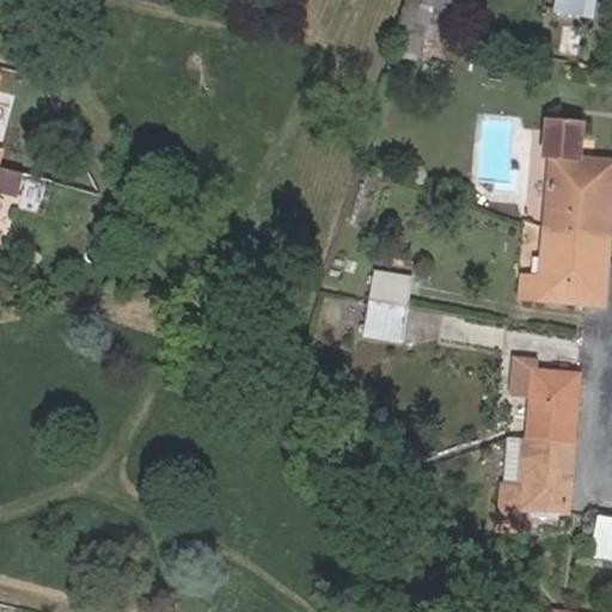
[(446,38),(458,0),(408,0),(399,31),(424,35),(446,38)]
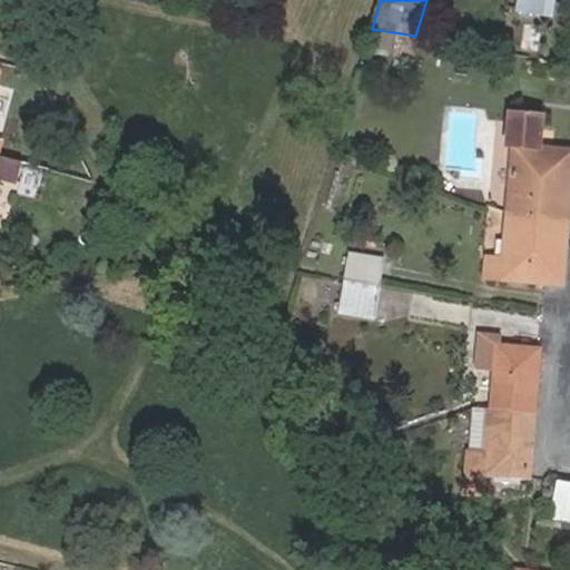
[(549,0),(521,0),(521,8),(548,12),(549,0)]
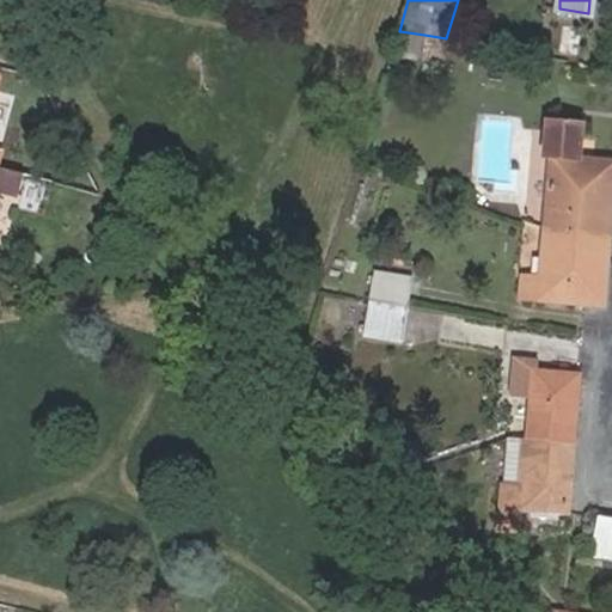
[(417,61),(424,35),(399,31),(392,54),(417,61)]
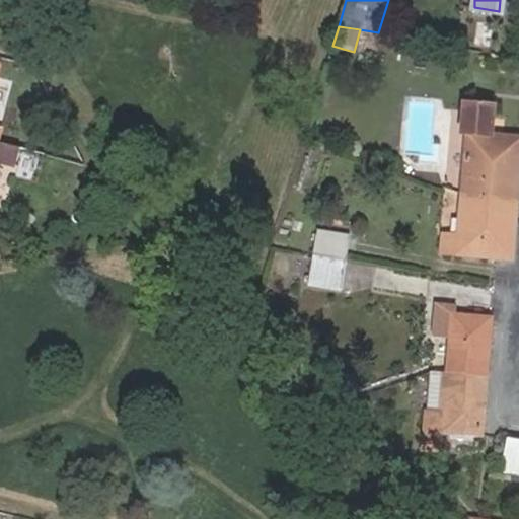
[(466,133),(461,193),(517,199),(518,177),(518,138),(488,135),(490,103),(477,101),(460,99),(458,132),(466,133)]
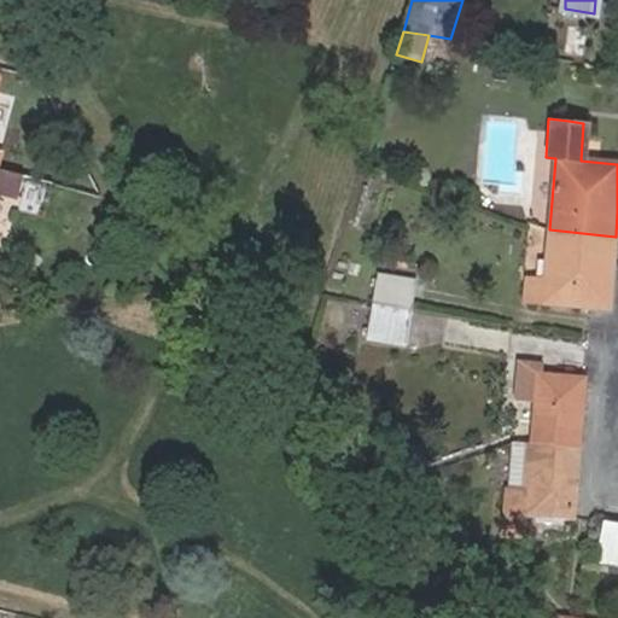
[(0,194),(22,200),(28,179),(0,170),(0,194)]
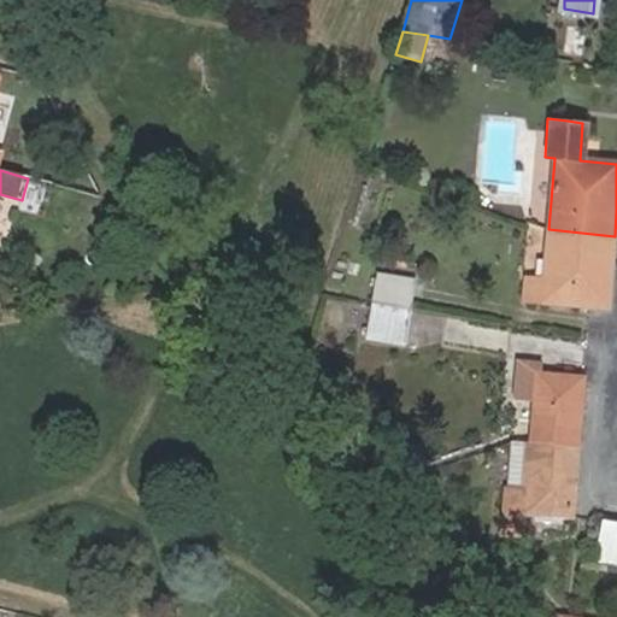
[(615,236),(548,229),(545,280),(526,278),(523,305),(589,310),(607,311),(615,236)]
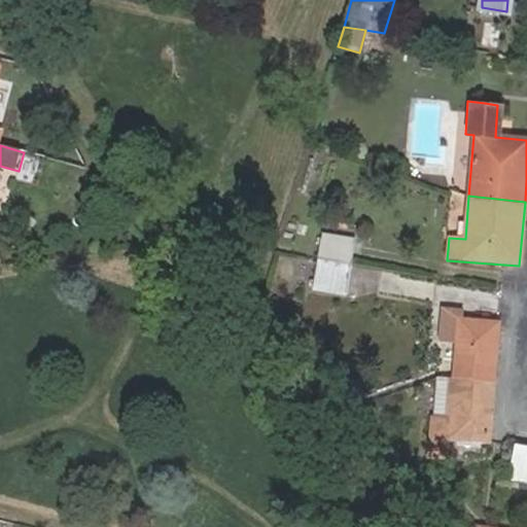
[(322,235),(318,258),(350,265),(354,240),(322,235)]
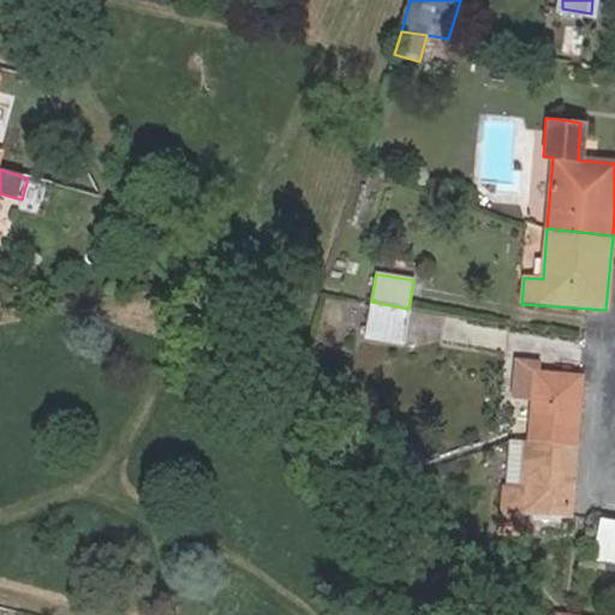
[(408,309),(371,302),(365,336),(402,344),(408,309)]
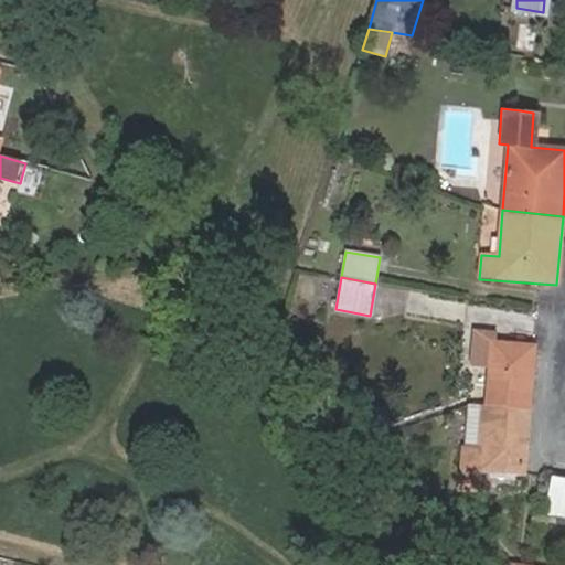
[(529,409),(534,347),(492,342),(492,336),(476,333),(473,364),(489,365),(486,405),(529,409)]
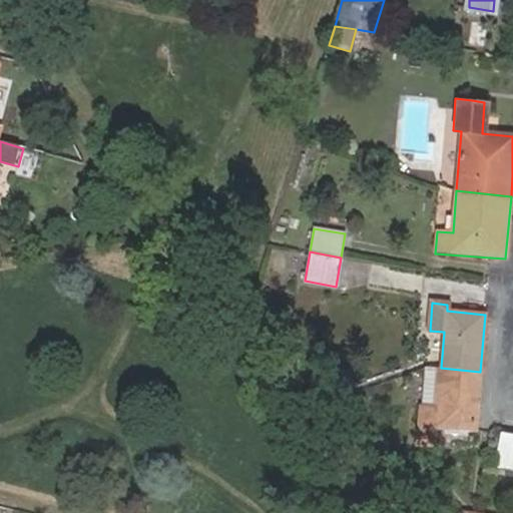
[(431,367),(426,369),(423,405),(434,406),(438,368),(431,367)]
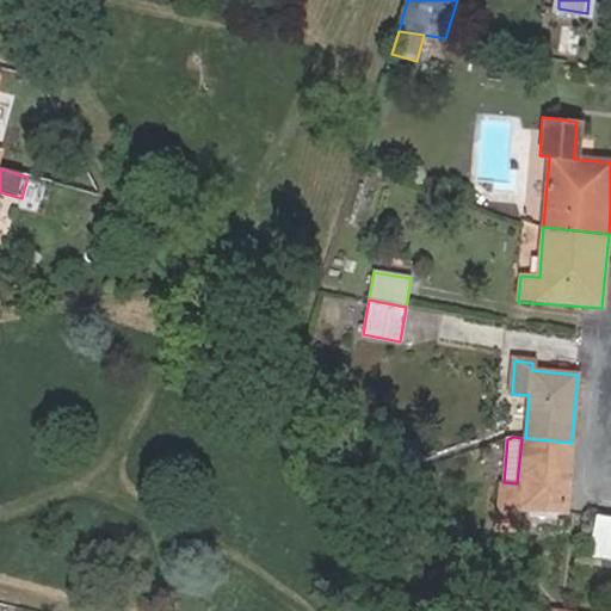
[(566,512),(572,443),(525,438),(522,438),(517,483),(504,482),(499,529),(518,530),(520,511),(565,513),(566,512)]
